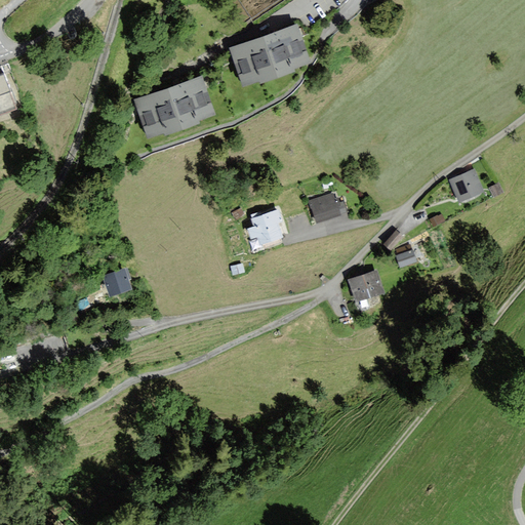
[(273,34),(231,48),(243,83),(309,61),(296,26),(273,34)]
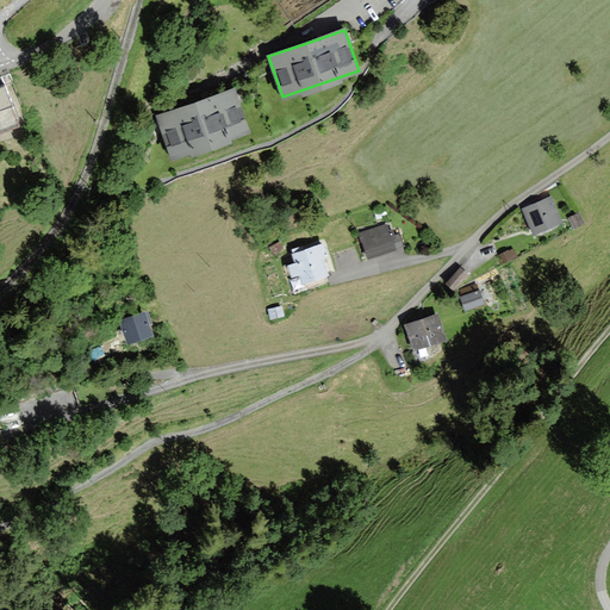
[(0,88),(0,126),(12,123),(0,88)]
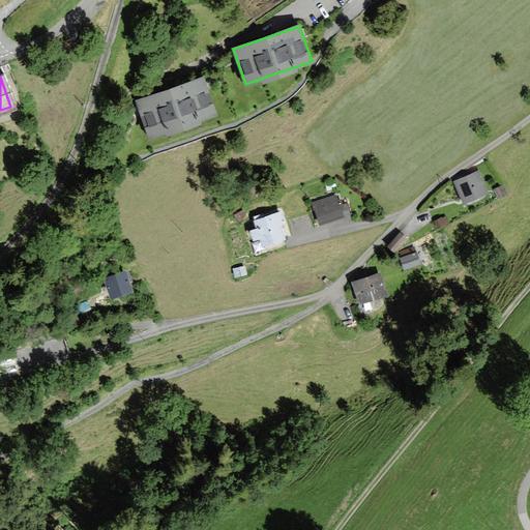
[(180,86),(137,100),(148,135),(213,113),(201,79),(180,86)]
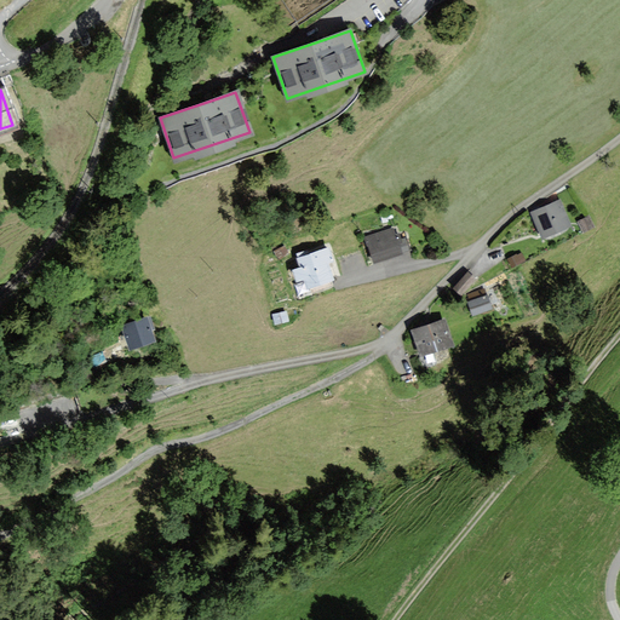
[(546,207),(533,213),(543,237),(570,225),(560,202),(546,207)]
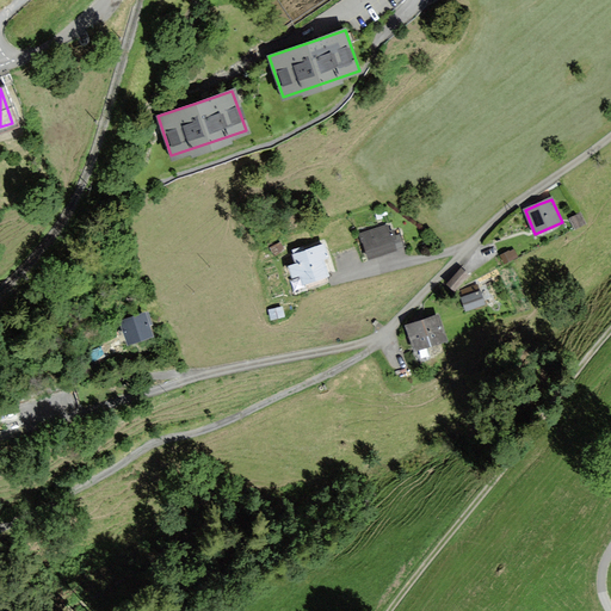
[(578,213),(568,218),(574,229),(584,223),(578,213)]
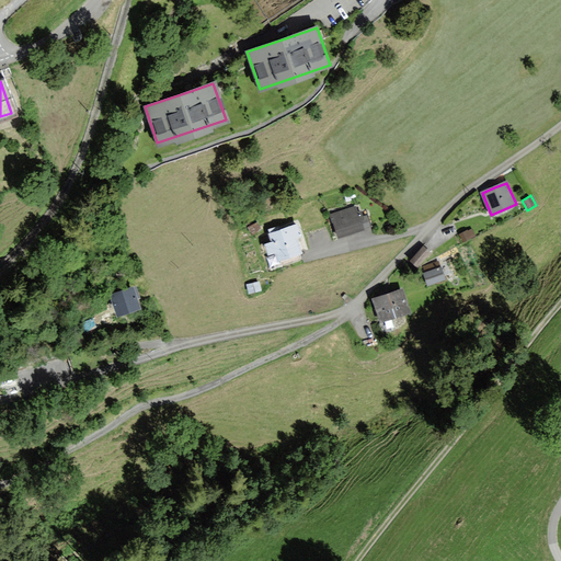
[(356,207),(331,215),(332,217),(338,237),(363,229),(356,207)]
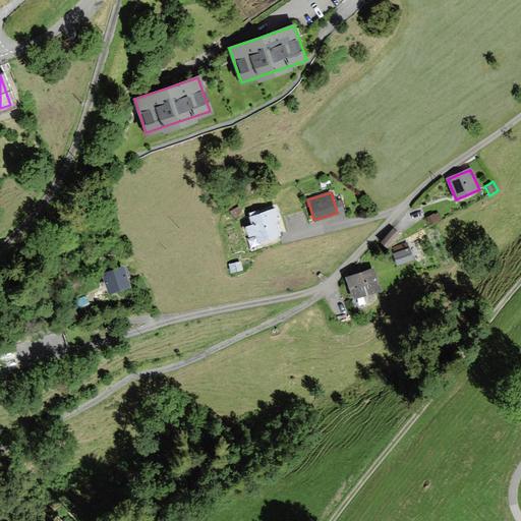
[(276,208),(251,215),(255,227),(248,229),(252,244),(280,236),(277,226),(276,222),(280,221),(276,208)]
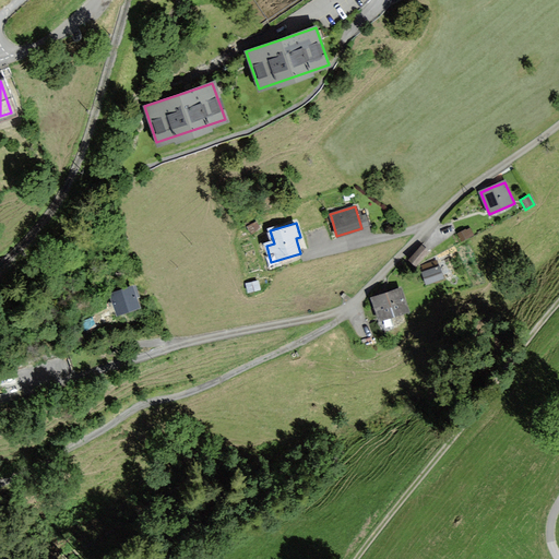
[(464,228),(455,233),(460,240),(468,236),(464,228)]
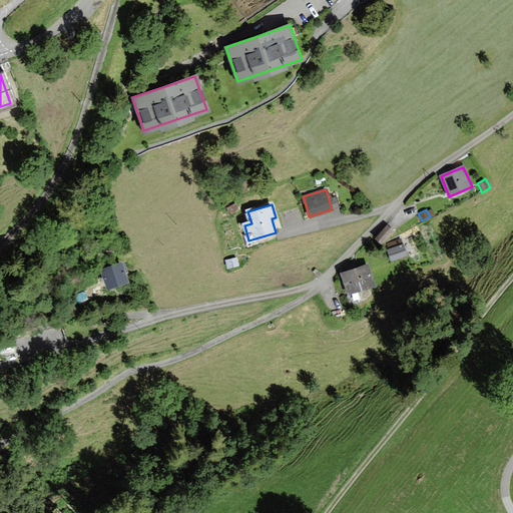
[(386,224),(373,237),(380,243),(392,230),(386,224)]
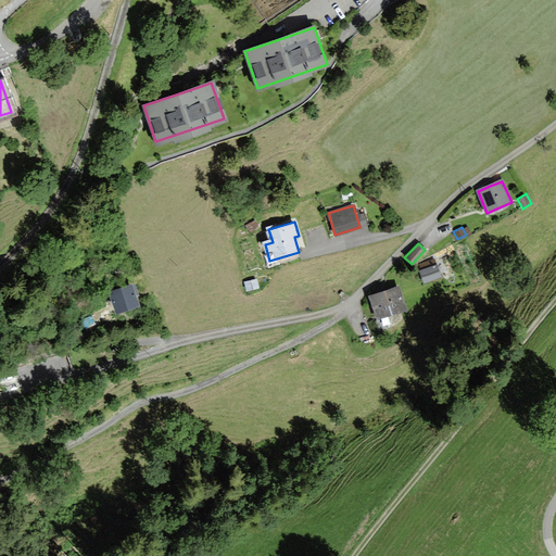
[(433,263),(418,269),(424,282),(439,277),(433,263)]
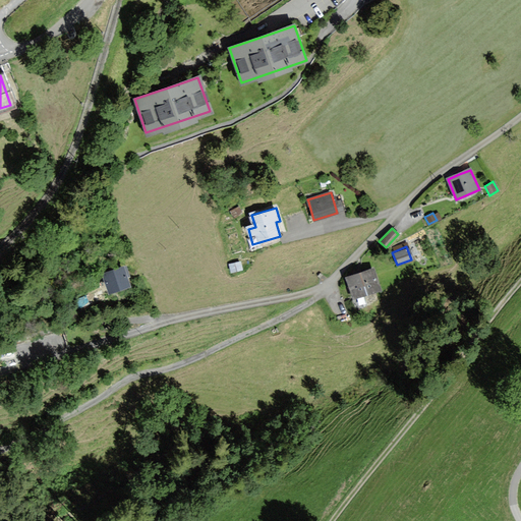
[(240,262),(230,265),(232,273),(242,270),(240,262)]
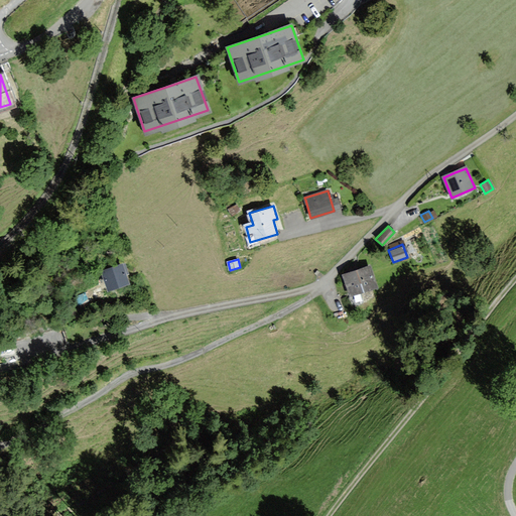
[(123,266),(103,272),(109,289),(128,284),(123,266)]
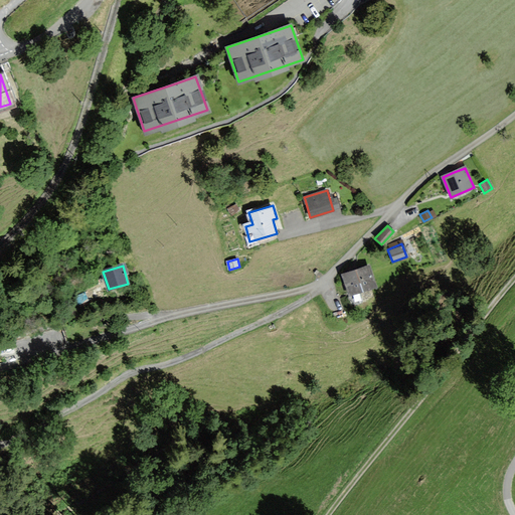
[(369,267),(343,275),(350,295),(376,287),(369,267)]
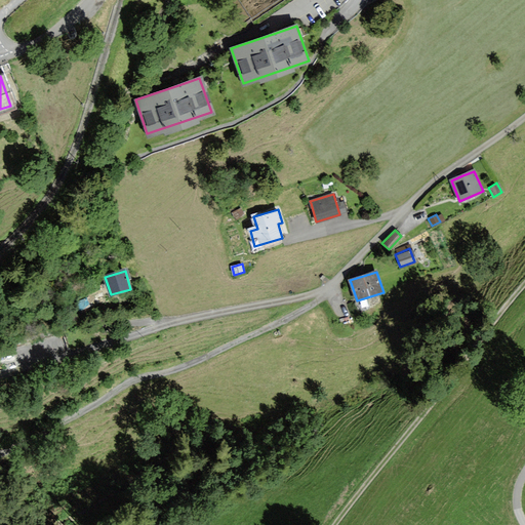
All buildings are outlined.
